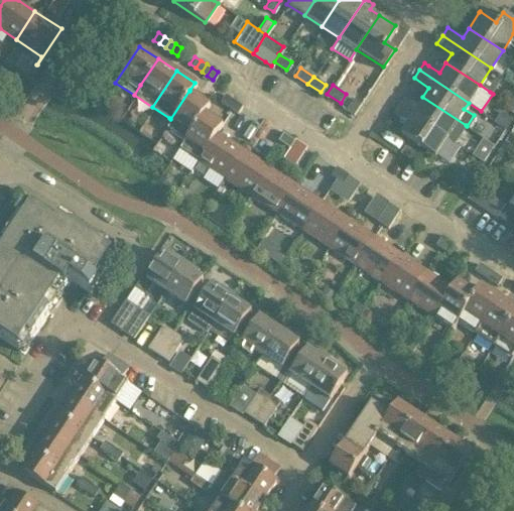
[(164,126),(182,138),(183,138),(202,110),(203,110),(208,102),(189,91),(189,90),(170,119),(169,118),(164,126)]
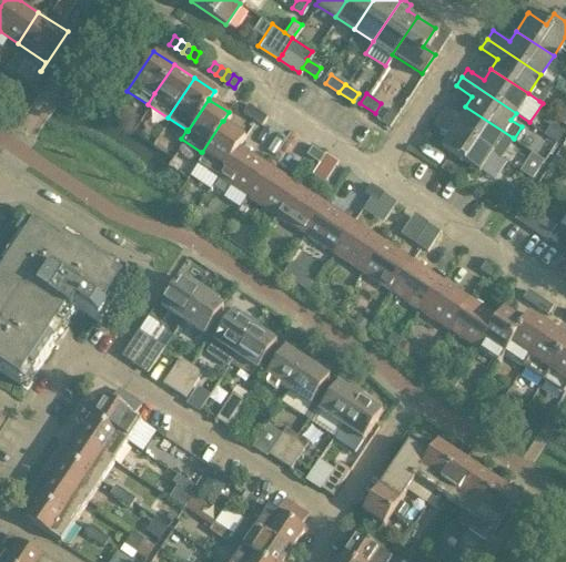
[(248,114),(252,105),(246,101),(241,110),(248,114)]
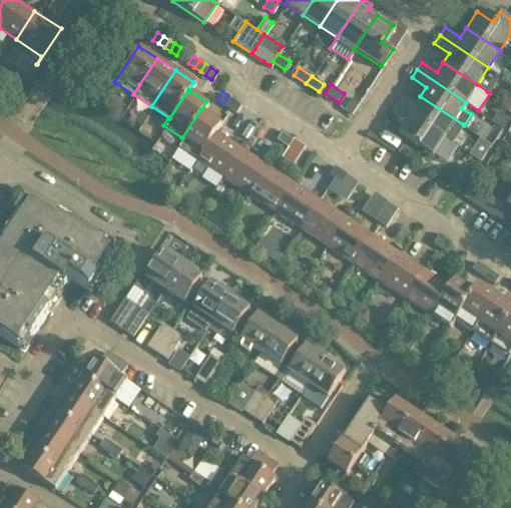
[(228,106),(233,99),(231,98),(227,95),(223,103),(228,106)]
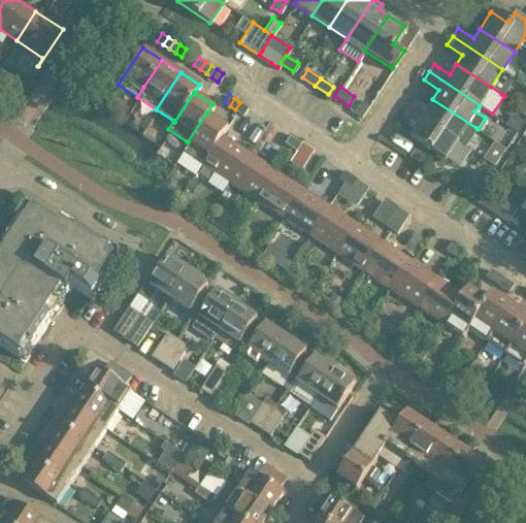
[(361,98),(353,111),(361,117),(369,103),(361,98)]
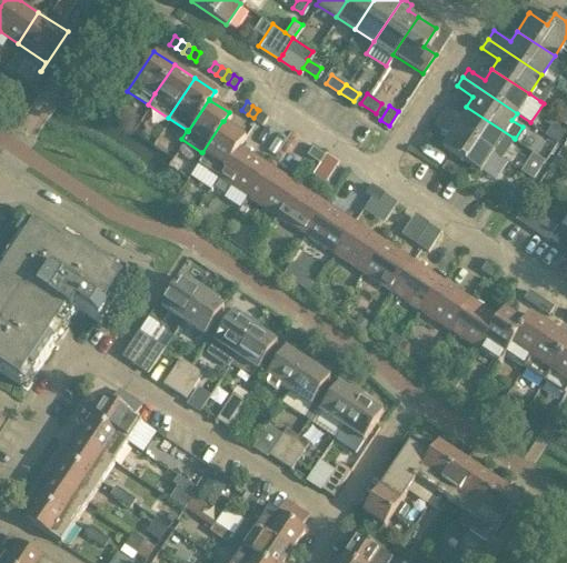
[(444,106),(438,114),(491,150),(500,157),(514,138),(466,107),(459,117),(448,109),(444,106)]
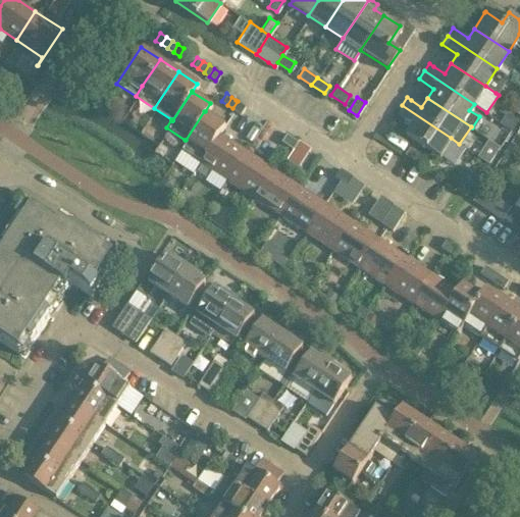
[(239,112),(244,105),(238,101),(232,108),(239,112)]
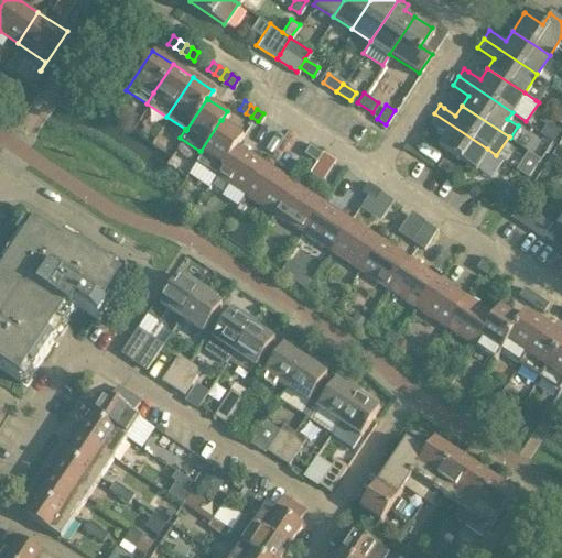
[(487,149),(434,113),(428,122),(444,132),(436,144),(474,168),(487,149)]
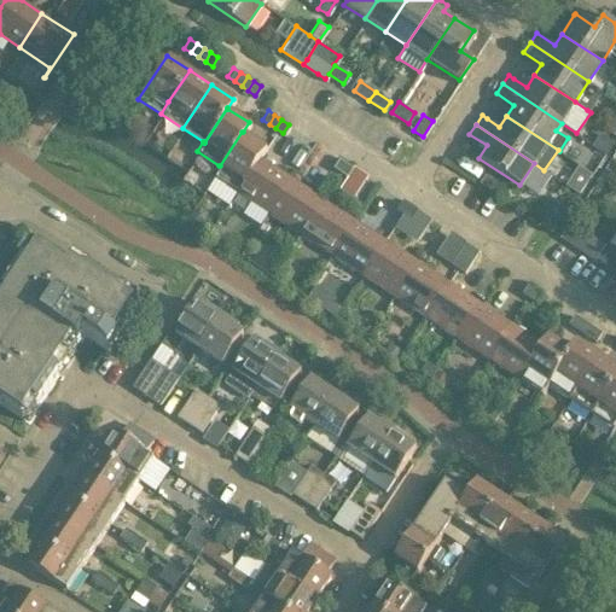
[(604,151),(611,139),(596,129),(588,140),(604,151)]
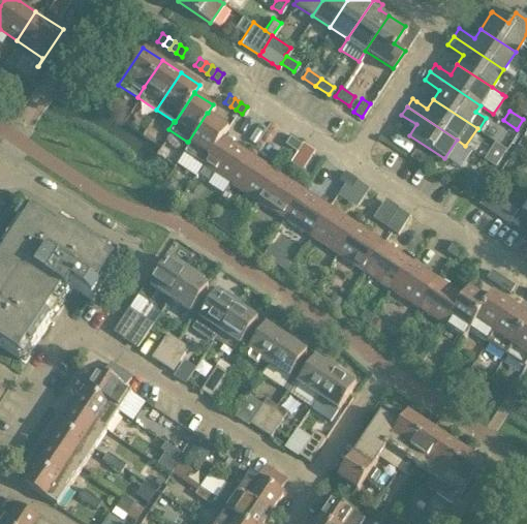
[(226,125),(208,113),(207,113),(188,142),(187,142),(182,150),(202,162),(220,133),(221,133),(226,125)]
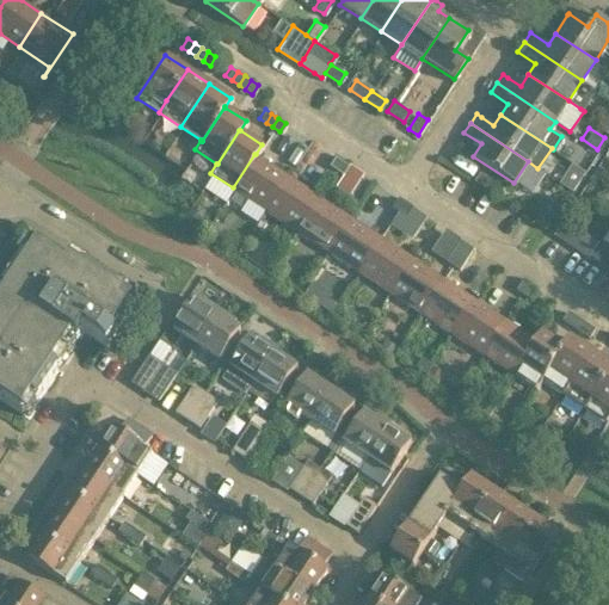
[(233,187),(263,208),(285,174),(256,154),(254,154),(233,187)]
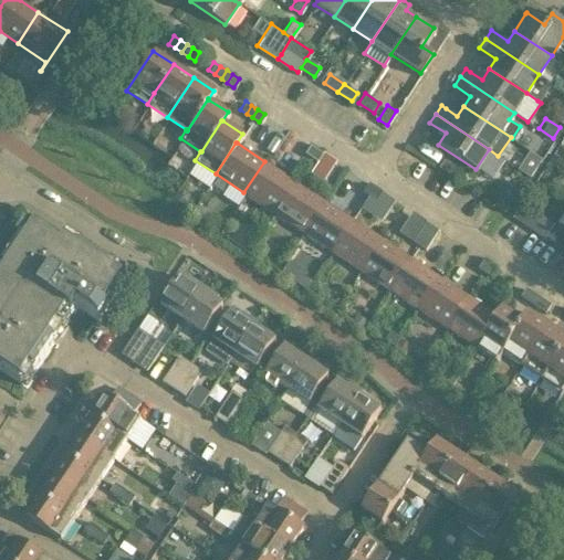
[(310,156),(315,147),(309,144),(303,151),(310,156)]
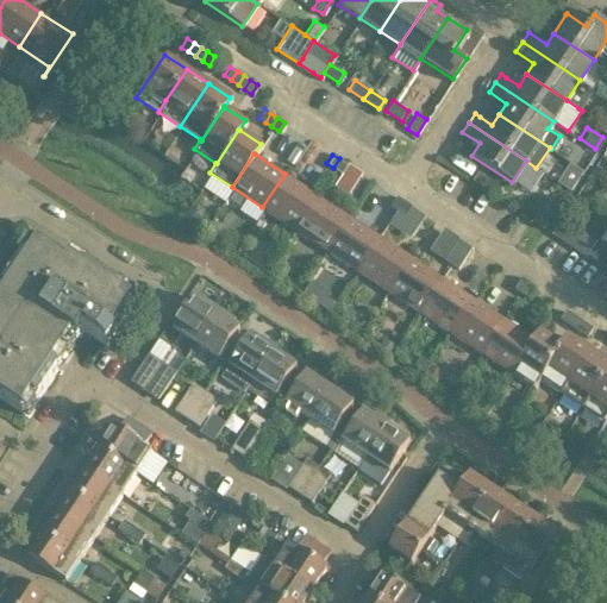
[(339,158),(333,168),(340,171),(346,163),(339,158)]
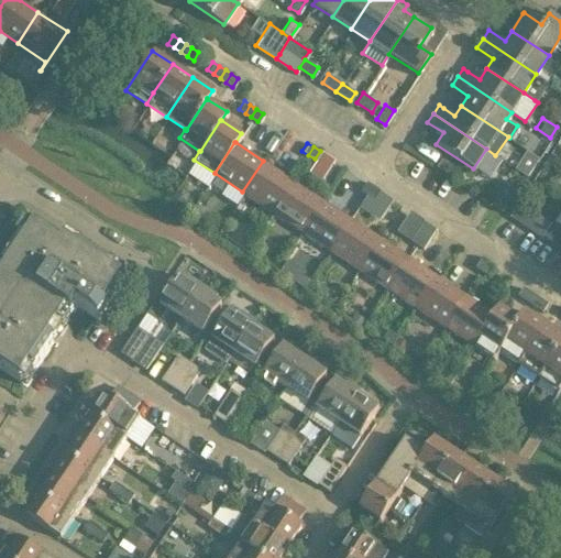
[(553,165),(559,159),(549,152),(543,160),(553,165)]
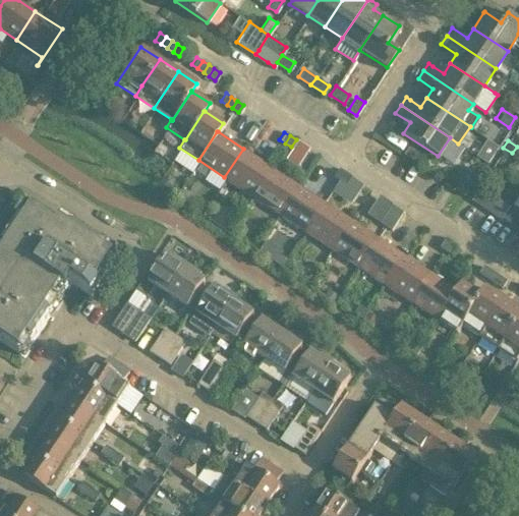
[(224,177),(251,195),(270,166),(243,149),(224,177)]
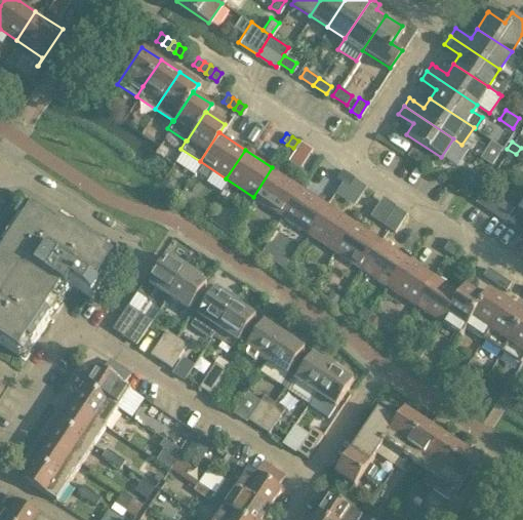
[(298,186),(272,167),(253,197),(280,214),(298,186)]
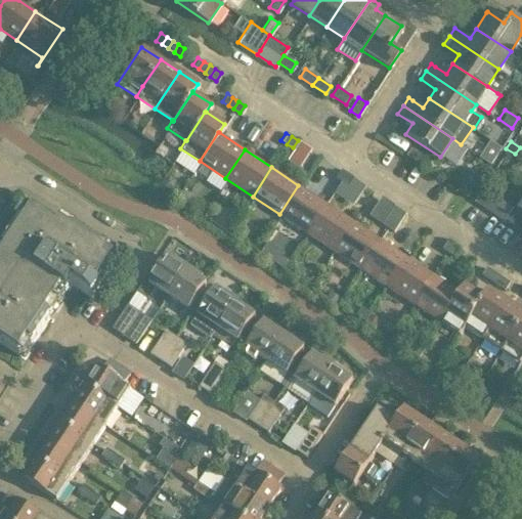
[(334,176),(340,179),(345,172),(339,168),(334,176)]
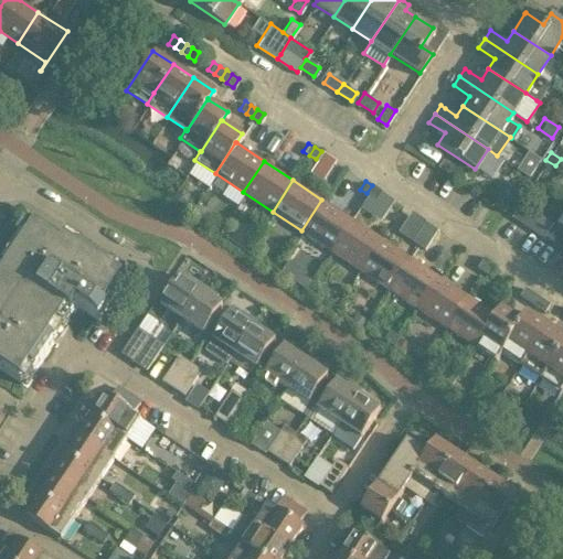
[(372,185),(367,193),(373,197),(379,190),(372,185)]
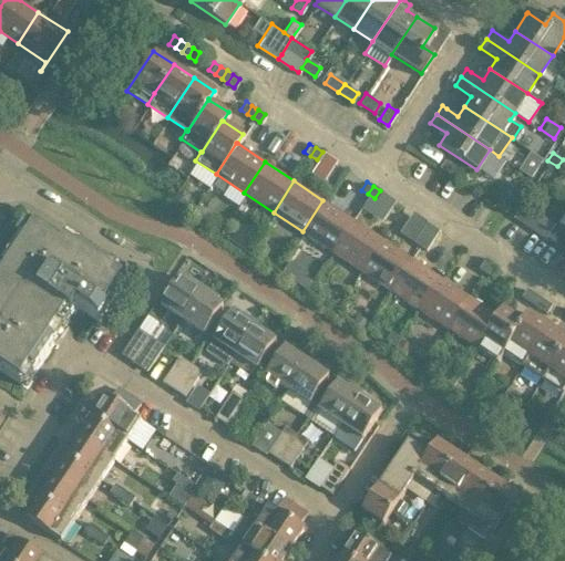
[(504,210),(511,200),(501,193),(493,204),(504,210)]
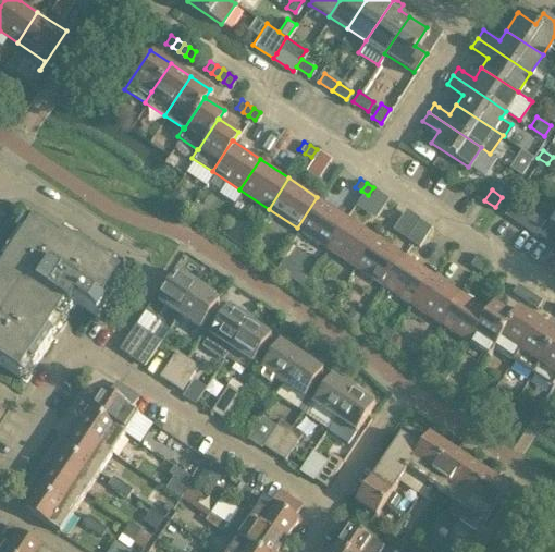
[(175,210),(180,204),(183,198),(172,191),(164,203),(175,210)]
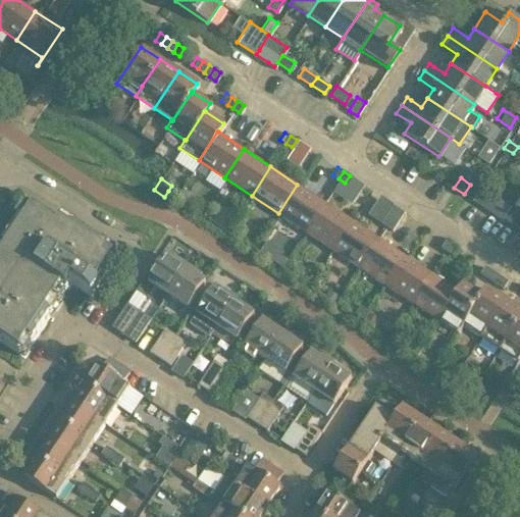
[(278,213),(304,230),(323,202),(297,185),(278,213)]
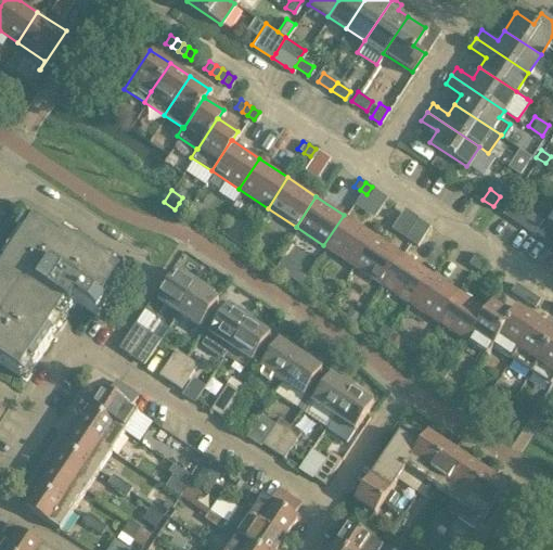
[(512,197),(502,212),(513,218),(523,204),(512,197)]
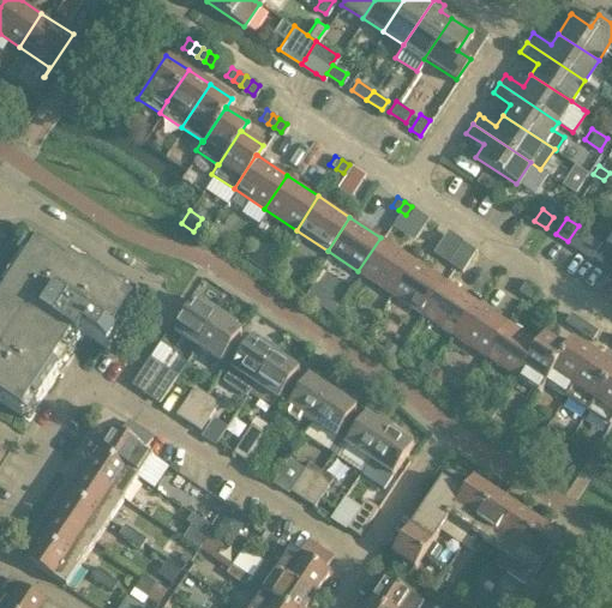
[(209,230),(221,239),(227,229),(216,222),(209,230)]
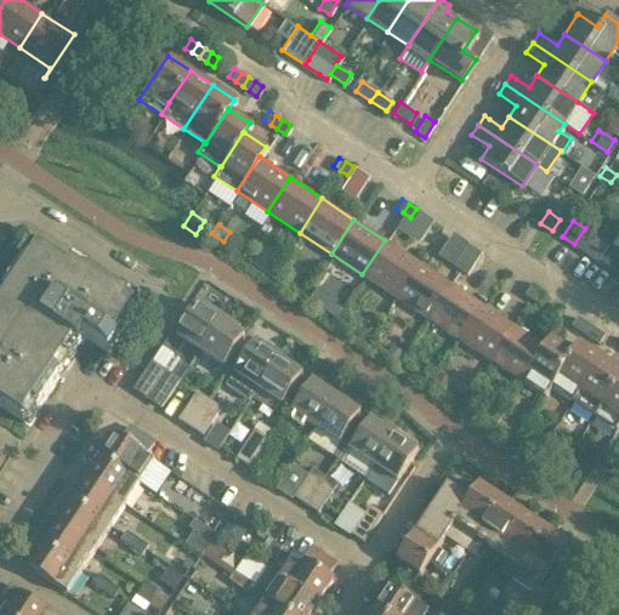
[(362,274),(393,295),(416,261),(385,240),(362,274)]
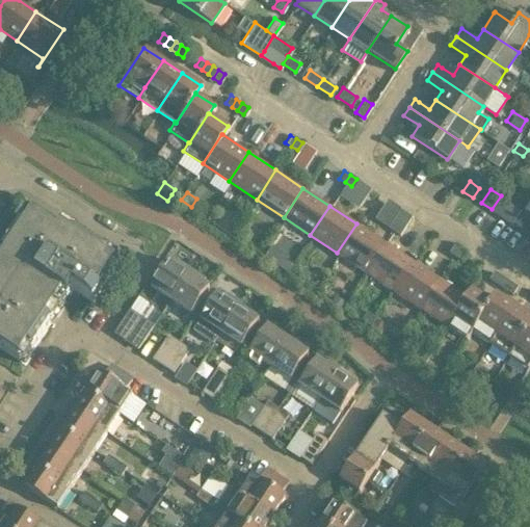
[(393,214),(399,218),(404,211),(398,207),(393,214)]
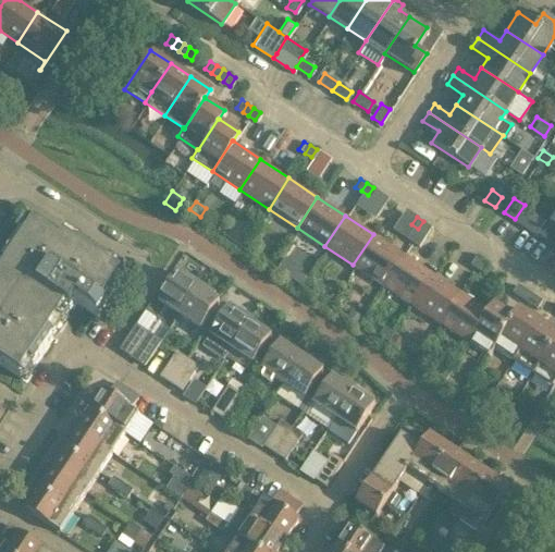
[(430,225),(423,221),(418,229),(424,233),(430,225)]
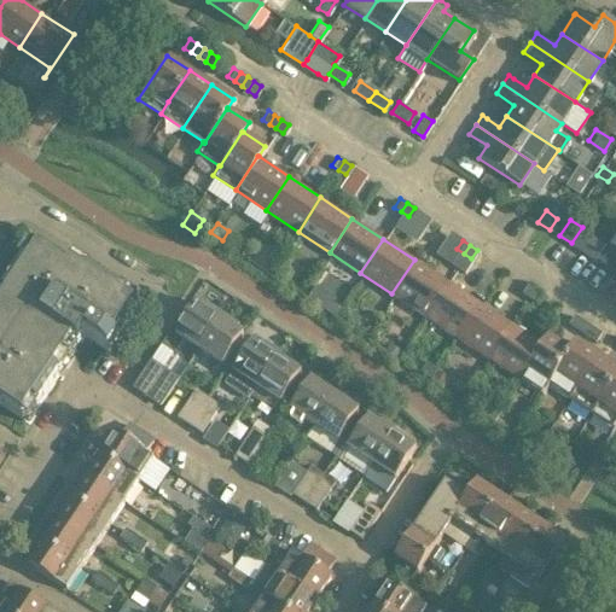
[(120,289),(87,267),(81,277),(35,246),(30,255),(25,251),(0,290),(0,402),(21,417),(32,401),(35,404),(82,333),(106,349),(115,336),(112,334),(132,304),(117,293),(120,289)]
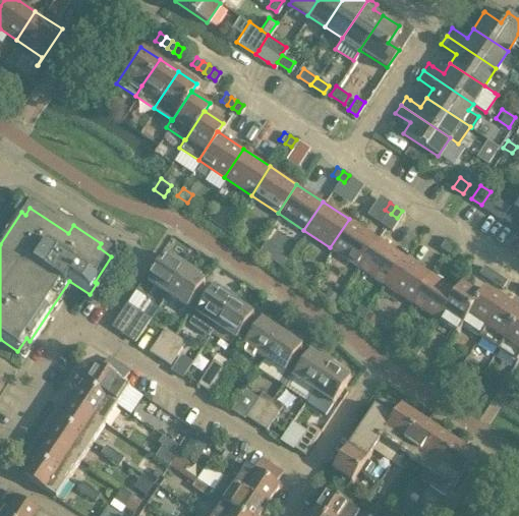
[(379,220),(385,224),(391,214),(385,210),(379,220)]
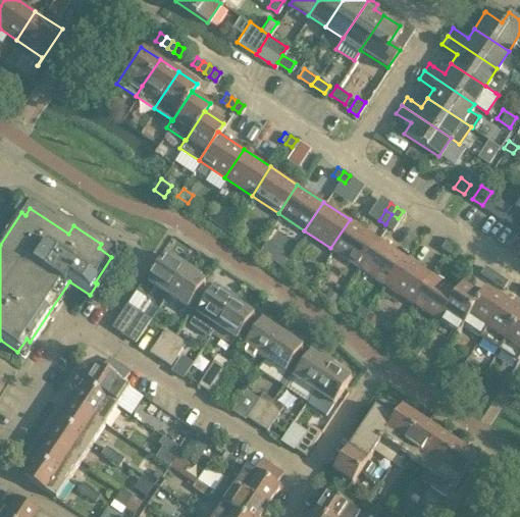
[(398,218),(392,214),(385,224),(391,228),(398,218)]
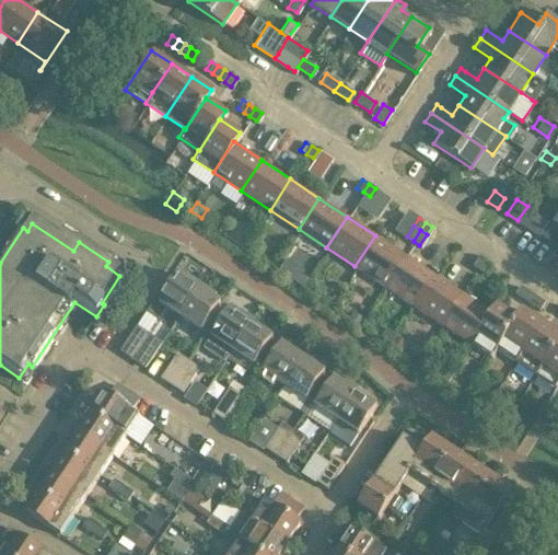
[(404,254),(375,235),(355,266),(383,286),(404,254)]
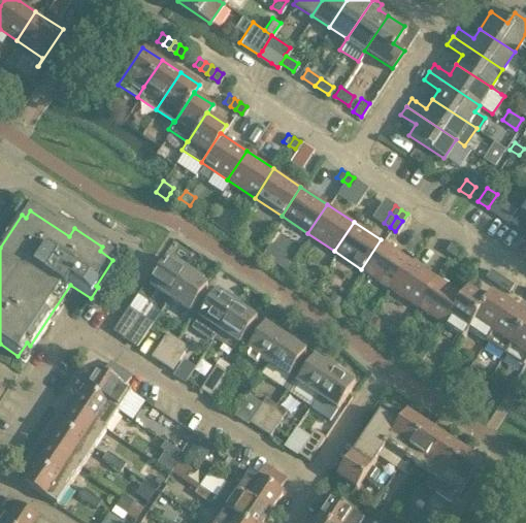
[(250,231),(241,226),(235,234),(243,240),(250,231)]
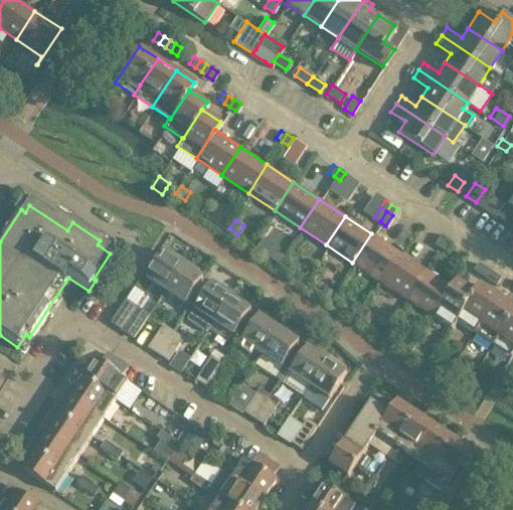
[(352,263),(378,280),(397,250),(371,233),(352,263)]
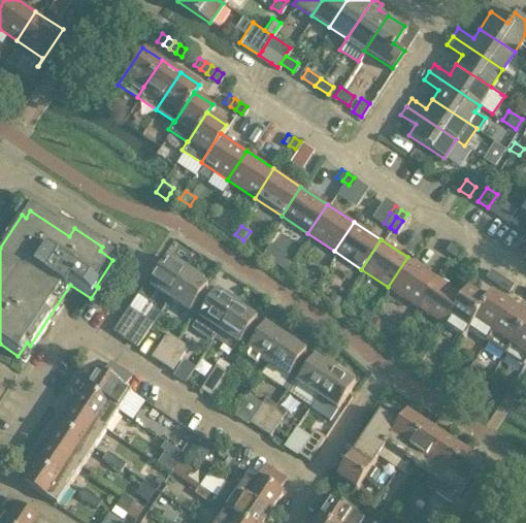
[(444,249),(450,253),(455,244),(449,241),(444,249)]
